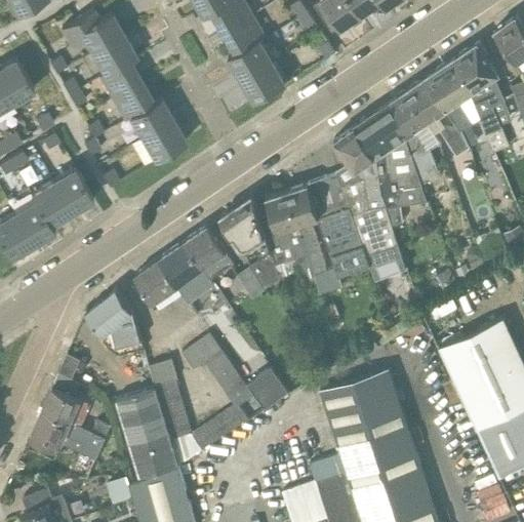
[(6,0),(16,15),(43,0),(6,0)]
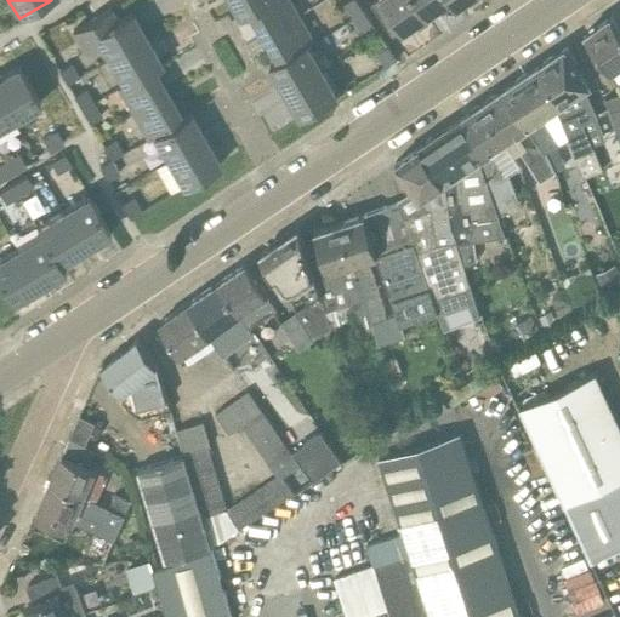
[(228,0),(240,21),(249,16),(276,0),(228,0)]
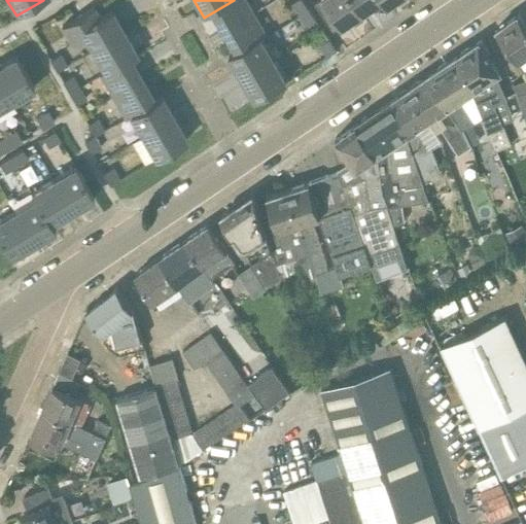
[(234,0),(211,13),(223,34),(254,15),(244,0),(234,0)]
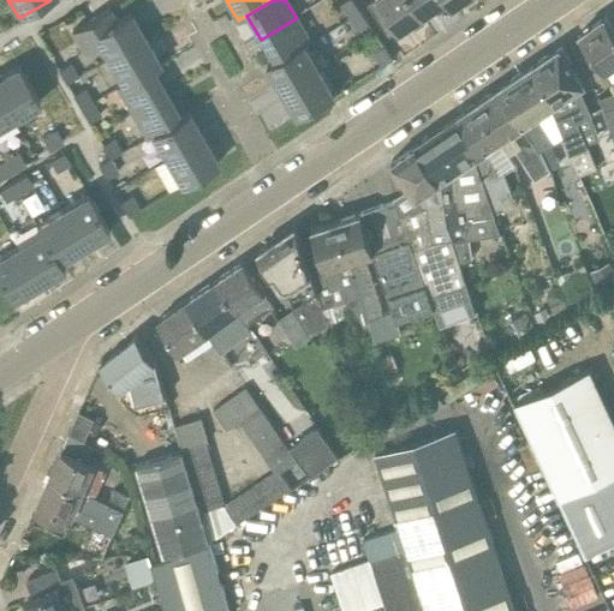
[(422,21),(407,0),(377,0),(374,3),(397,37),(422,21)]
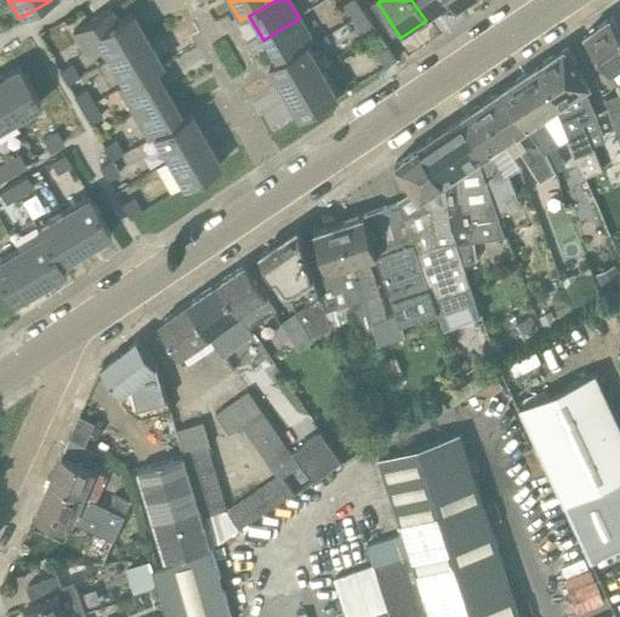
[(411,0),(426,21),(449,5),(450,5),(447,0),(411,0)]
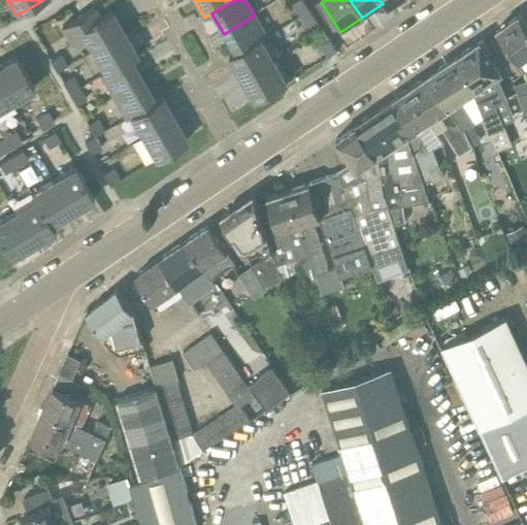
[(380,0),(383,4),(382,4),(387,10),(401,0),(380,0)]
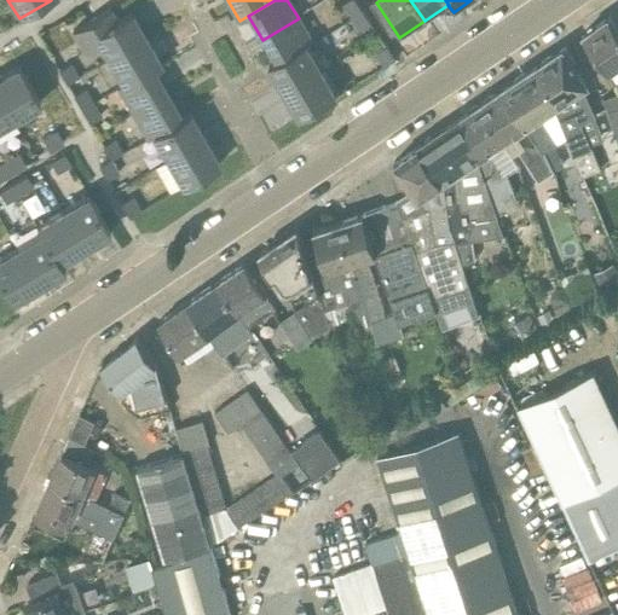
[(350,22),(361,15),(352,1),(341,9),(350,22)]
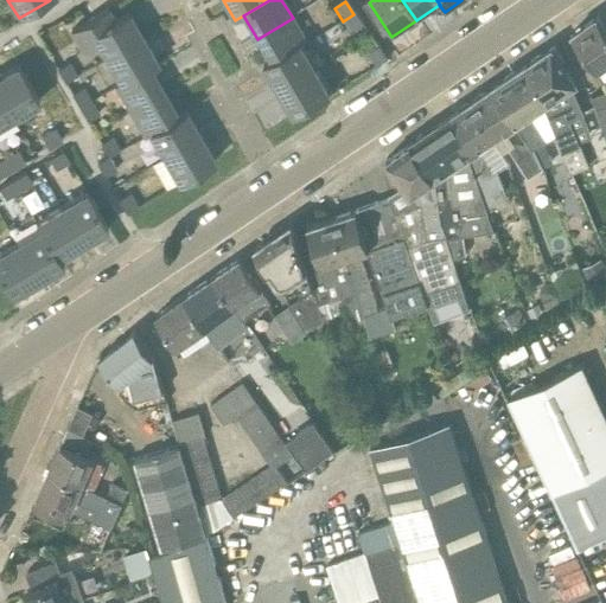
[(104,63),(142,40),(127,15),(113,24),(107,13),(70,34),(82,56),(96,47),(104,63)]
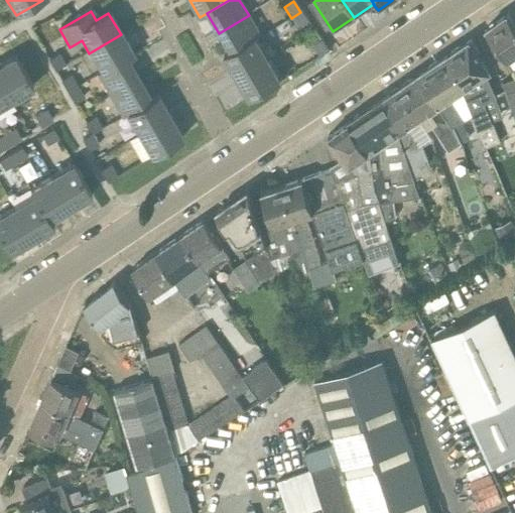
[(300,12),(291,18),(298,29),(308,23),(300,12)]
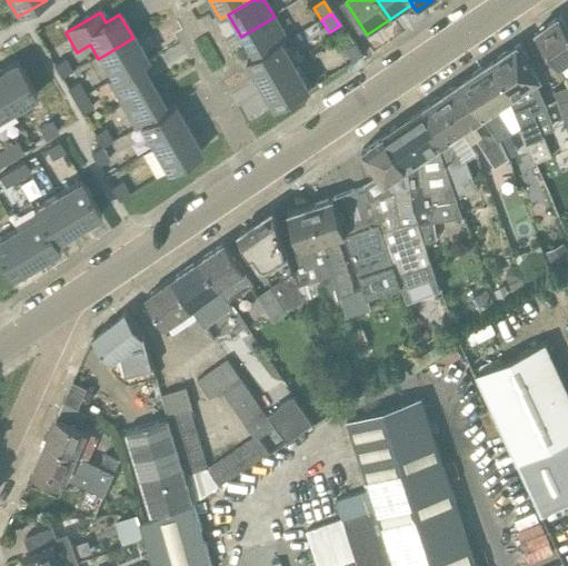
[(241,37),(255,59),(287,39),(275,17),(241,37)]
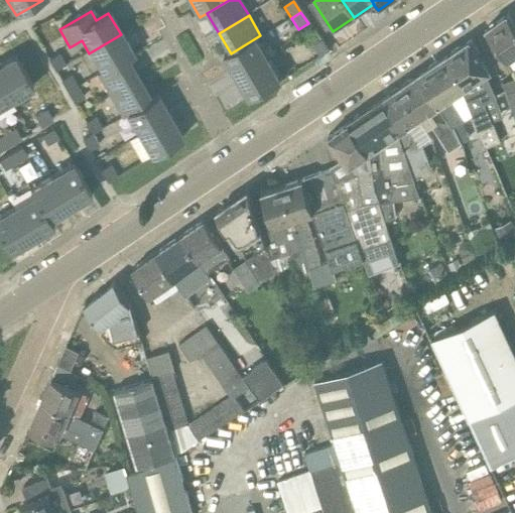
[(514,56),(514,27),(507,16),(485,31),(506,63),(514,56)]
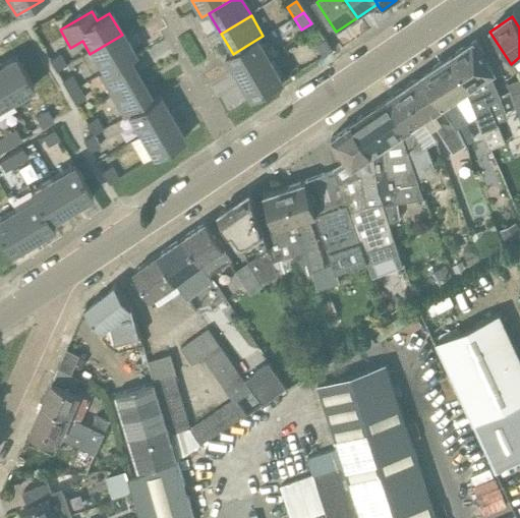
[(98,78),(127,61),(134,57),(122,35),(90,54),(102,73),(97,76),(98,78)]
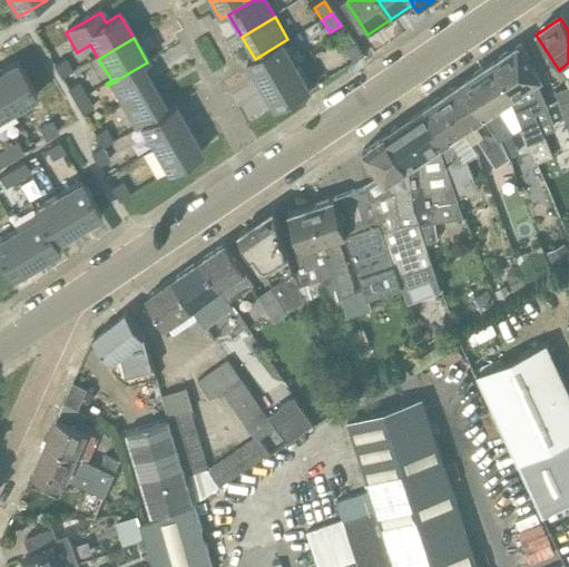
[(247,64),(261,87),(295,67),(282,46),(290,41),(287,39),(255,59),(247,64)]
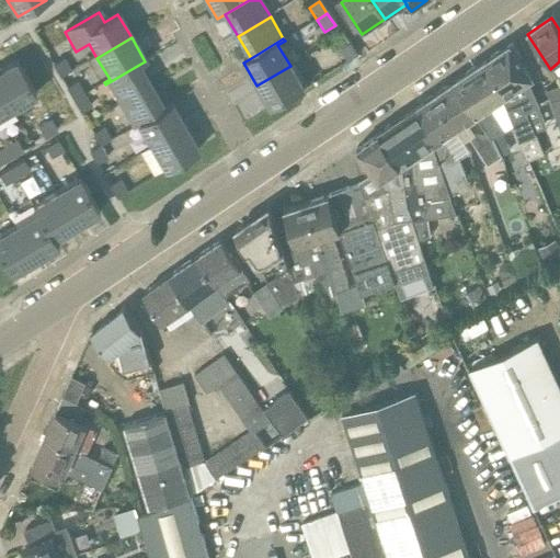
[(339,53),(347,65),(357,57),(350,45),(339,53)]
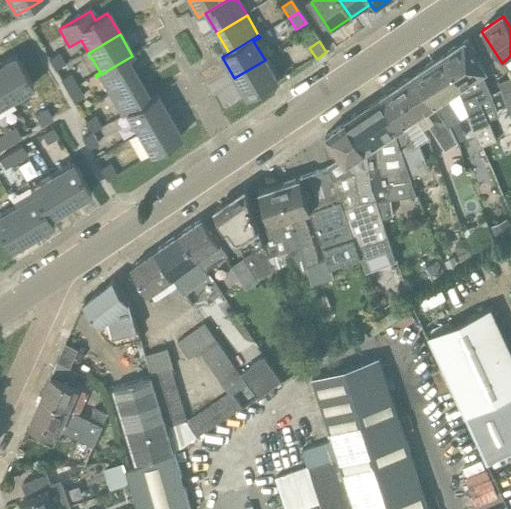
[(481,76),(488,72),(467,41),(456,49),(453,50),(448,53),(446,55),(444,57),(458,91),(481,148),(496,142),(480,103),(491,98),(481,76)]
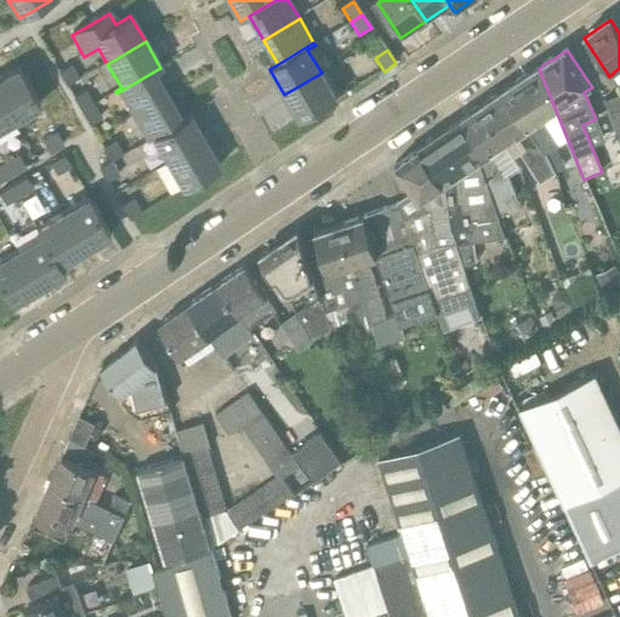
[(58,74),(67,87),(79,81),(70,67),(58,74)]
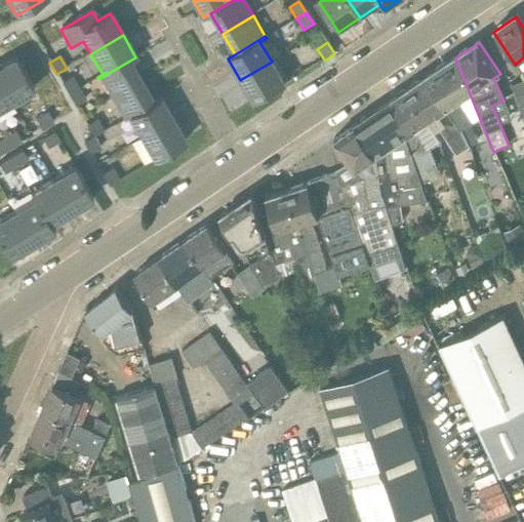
[(458,103),(470,93),(455,58),(444,66),(442,66),(436,70),(435,72),(426,78),(460,130),(468,126),(472,123),(458,103)]
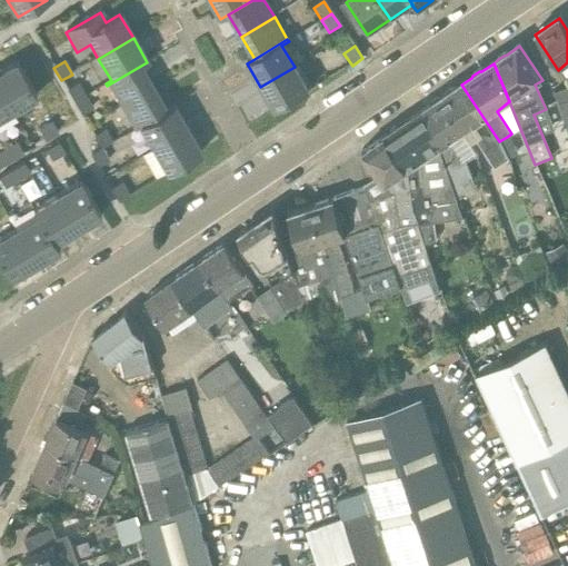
[(0,90),(13,113),(37,100),(16,65),(0,72),(0,90)]
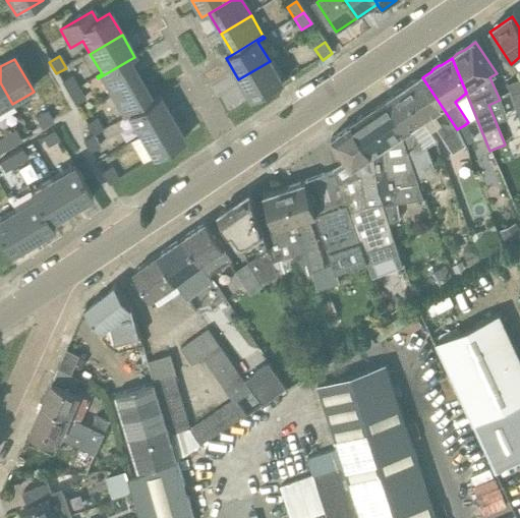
[(110,99),(139,81),(127,61),(98,78),(110,99)]
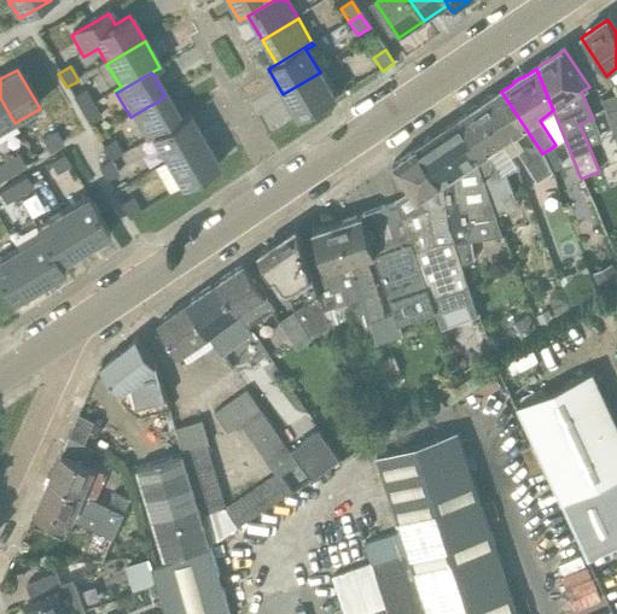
[(320,72),(283,94),(298,121),(335,99),(320,72)]
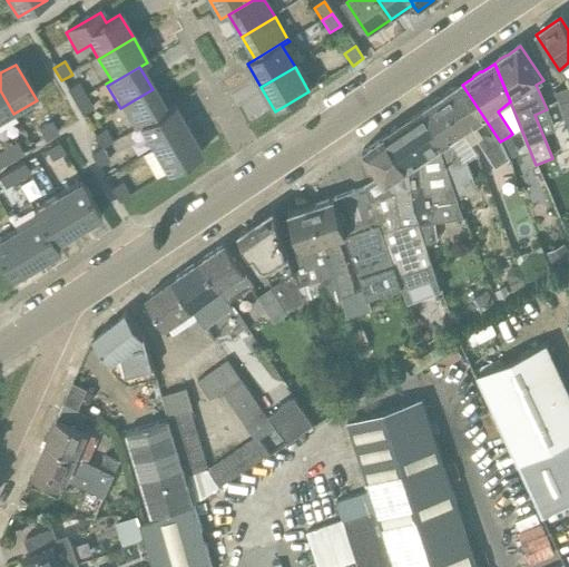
[(75,104),(86,97),(78,85),(67,91),(75,104)]
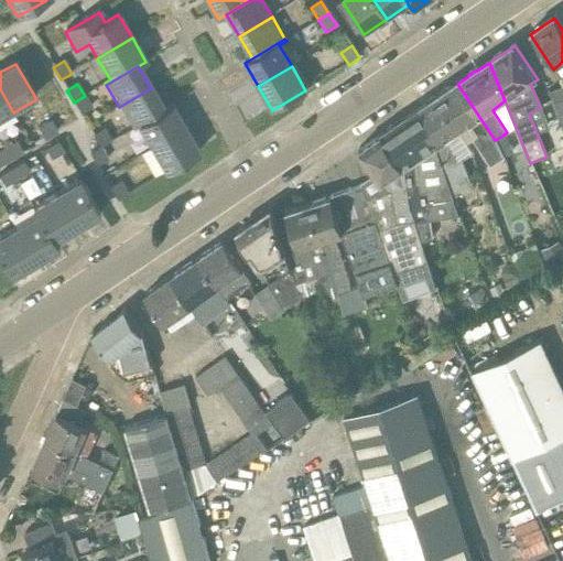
[(490,169),(504,160),(495,140),(457,84),(448,90),(446,90),(441,94),(439,96),(437,97),(459,129),(457,131),(458,132),(468,126),(477,138),(472,141),(490,169)]
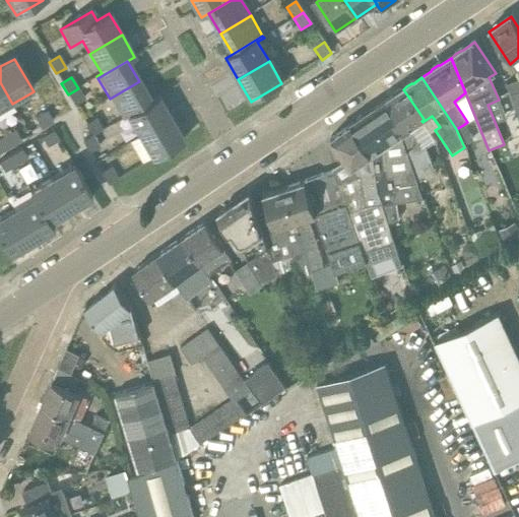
[(518,80),(507,86),(518,116),(518,80)]
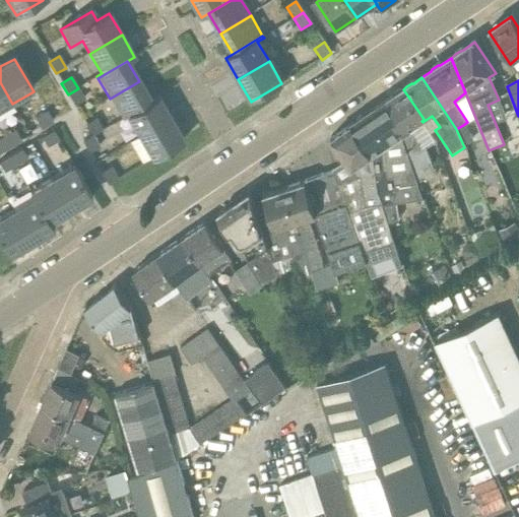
[(122,118),(150,102),(139,81),(110,99),(122,118)]
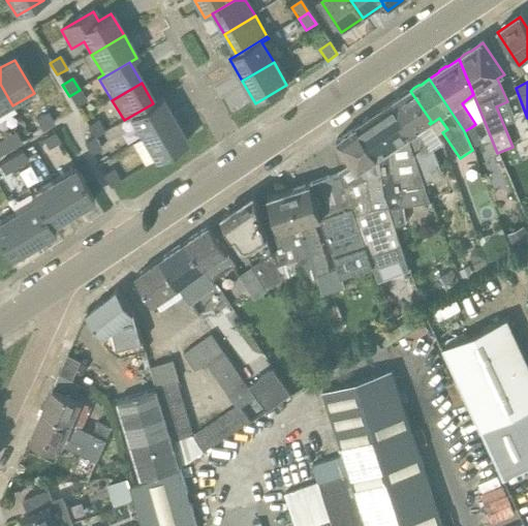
[(0,112),(12,105),(0,84),(0,112)]
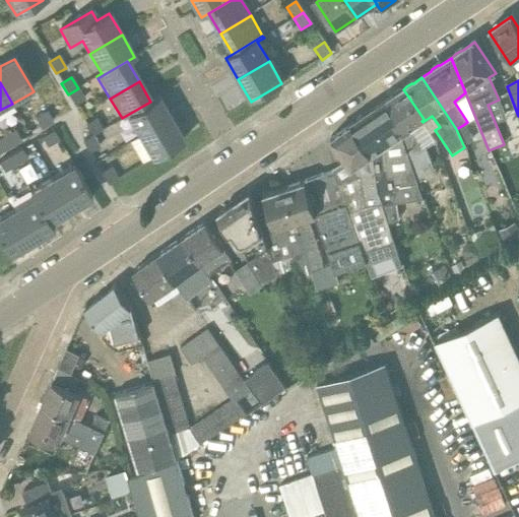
[(78,88),(68,94),(75,107),(85,100),(78,88)]
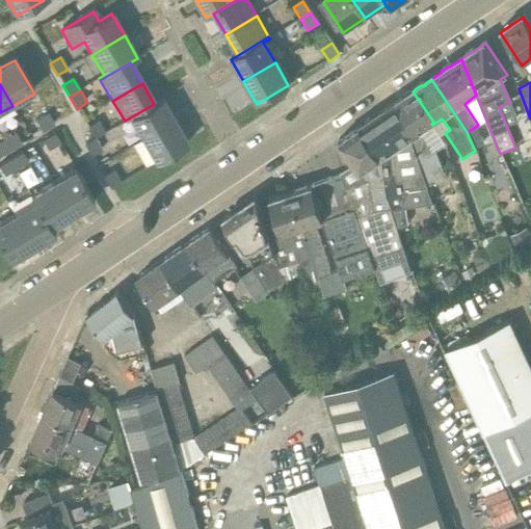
[(421,132),(432,125),(431,124),(433,122),(413,91),(410,94),(407,94),(402,98),(401,100),(397,102),(409,138),(419,164),(435,154),(421,132)]
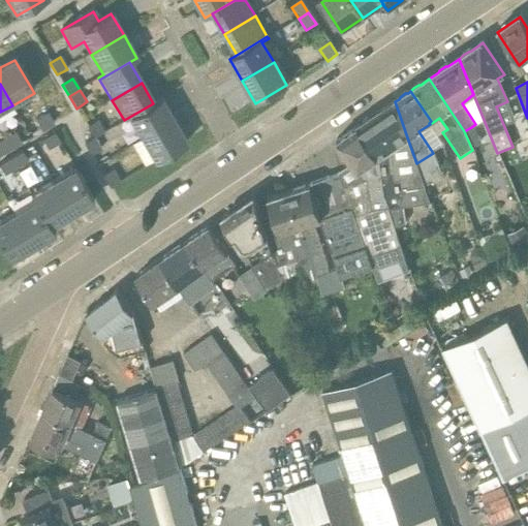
[(142,140),(174,121),(160,99),(153,103),(124,120),(125,122),(130,120),(142,140)]
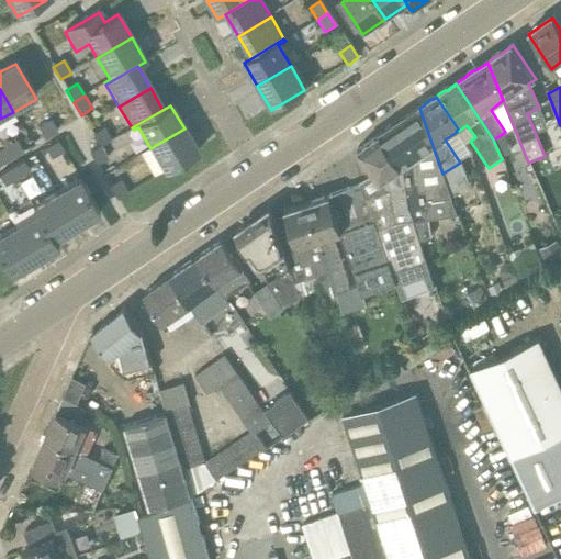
[(442,175),(442,174),(433,146),(419,108),(380,135),(402,168),(406,207),(425,203),(450,199),(442,175)]
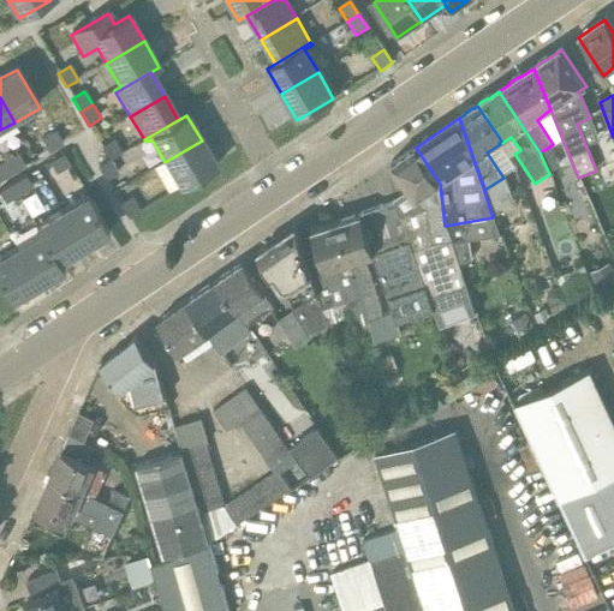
[(48,154),(61,147),(54,133),(41,142),(48,154)]
